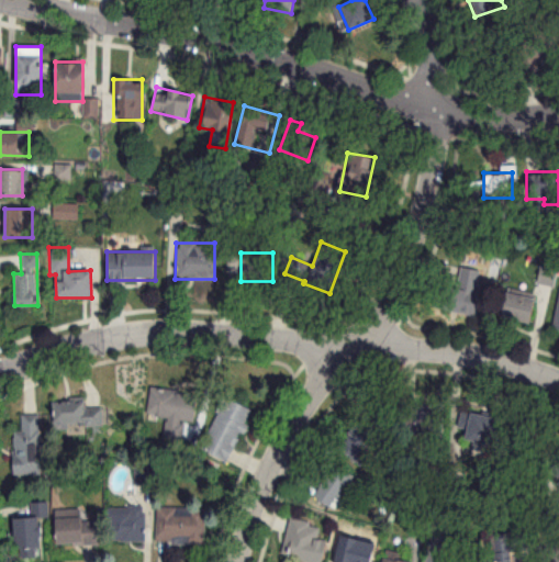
[(237,255),(227,255),(227,273),(237,273),(237,255)]
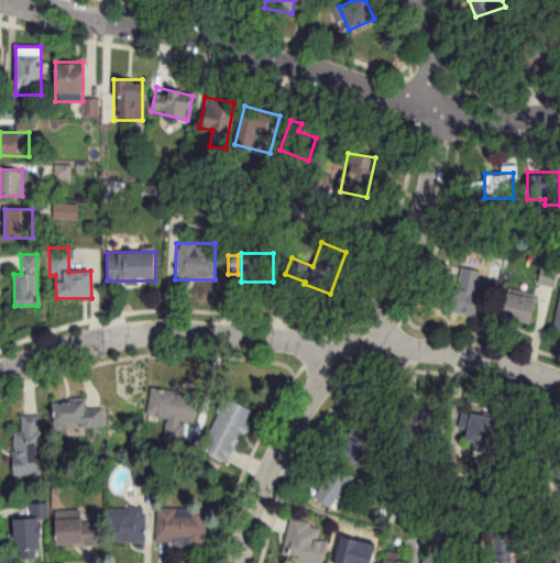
[(552,288),(557,269),(539,266),(535,284),(552,288)]
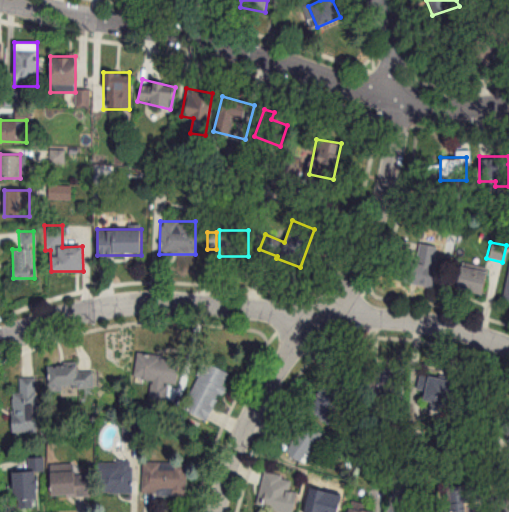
[(434,287),(439,246),(416,243),(413,264),(397,262),(394,282),(434,287)]
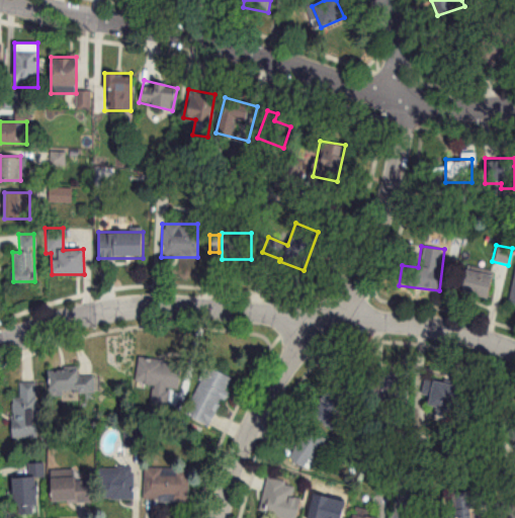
[(460,291),(487,298),(493,275),(466,268),(460,291)]
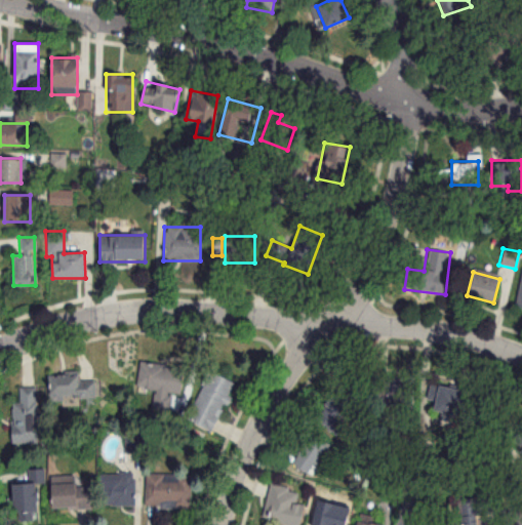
[(183,368),(138,362),(134,389),(179,395),(183,368)]
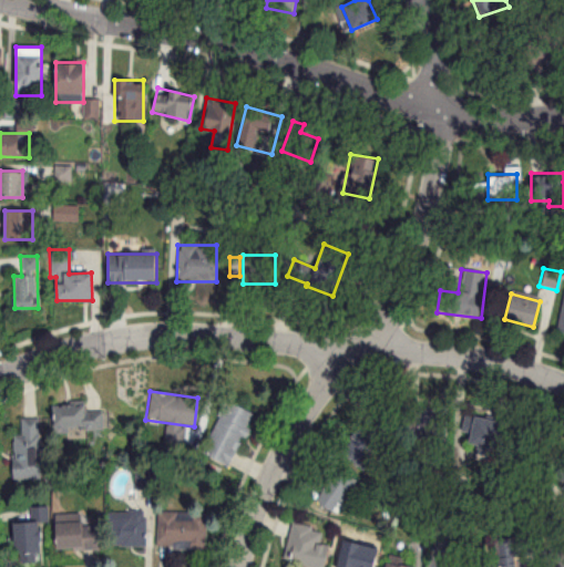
[(200,453),(229,466),(253,413),(224,400),(200,453)]
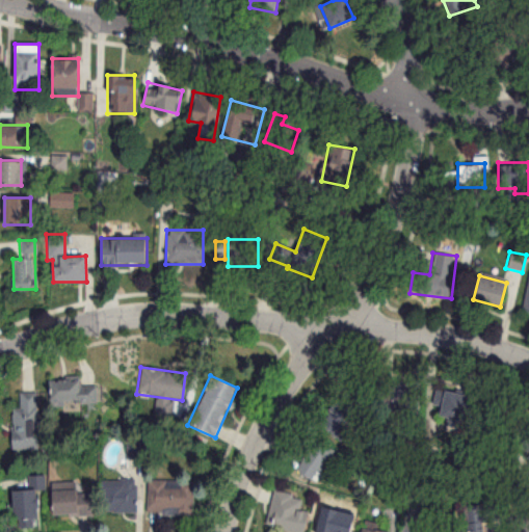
[(49,381),(49,404),(95,404),(95,380),(49,381)]
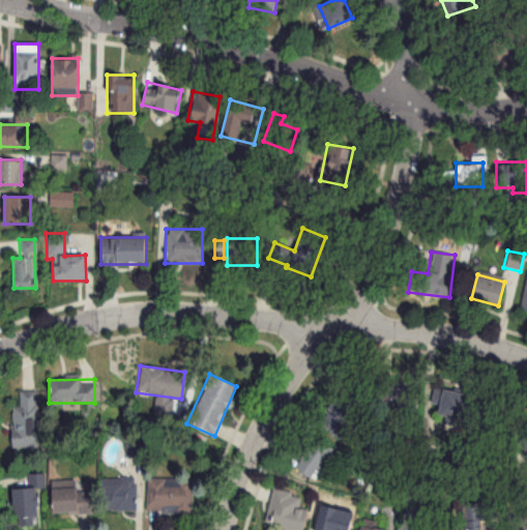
[(416,383),(374,383),(374,415),(416,415),(416,383)]
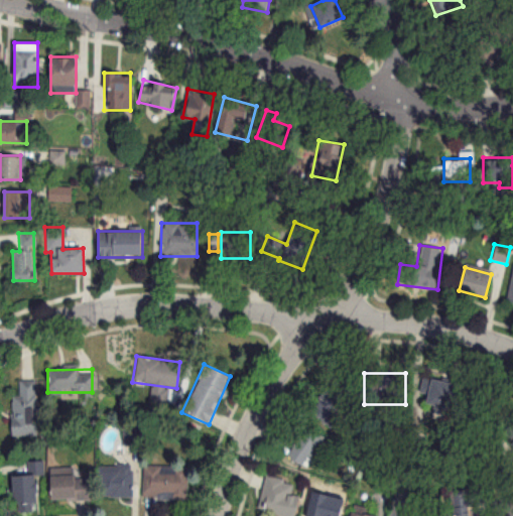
[(457,409),(462,384),(422,376),(419,392),(427,393),(425,404),(457,409)]
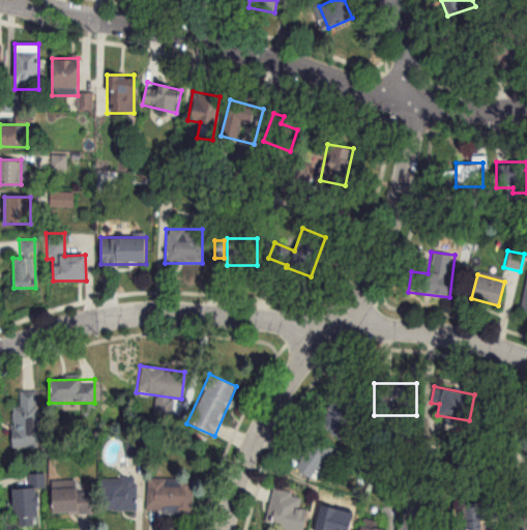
[(35,391),(19,391),(19,407),(10,407),(10,448),(35,448),(35,391)]
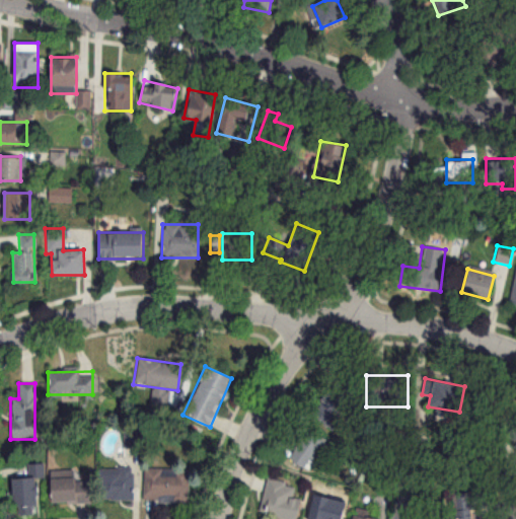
[(330,430),(354,406),(334,386),(310,411),(330,430)]
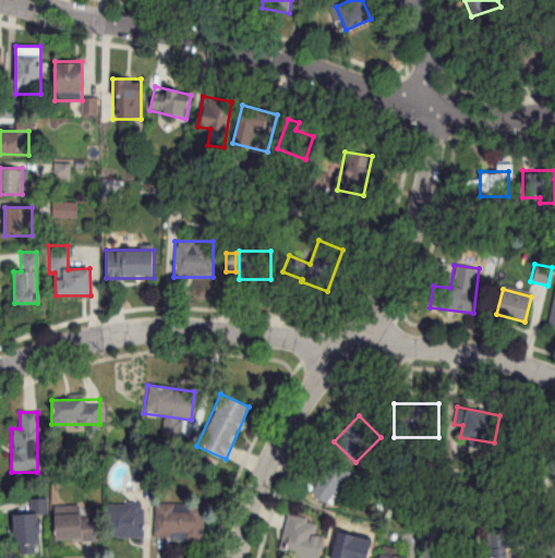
[(351,473),(333,459),(308,492),(324,505),(334,493),(344,500),(350,493),(341,486),(351,473)]
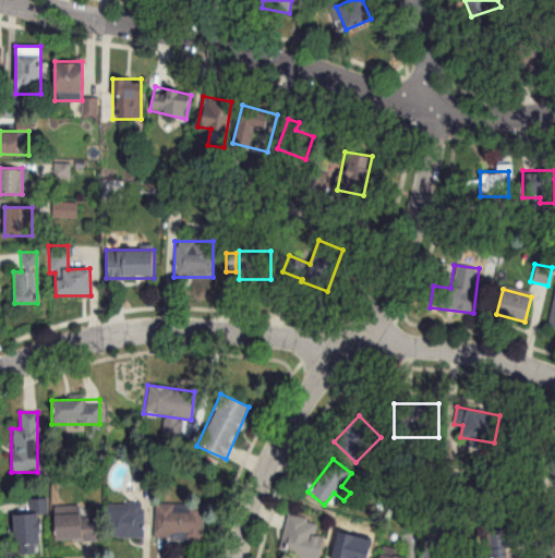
[(13,554),(34,554),(34,544),(40,544),(40,514),(45,514),(45,499),(27,499),(27,513),(13,513),(13,554)]
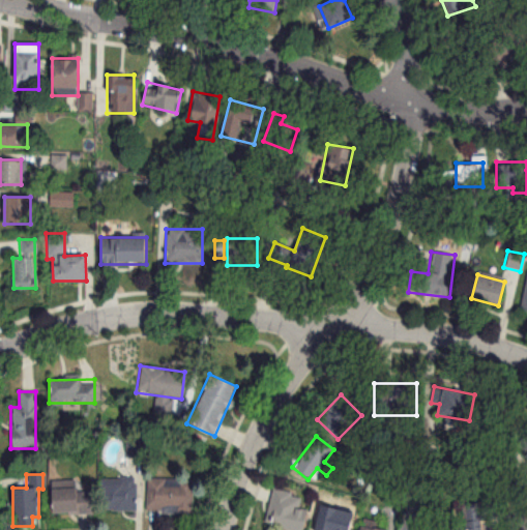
[(135,510),(135,478),(100,478),(100,510),(135,510)]
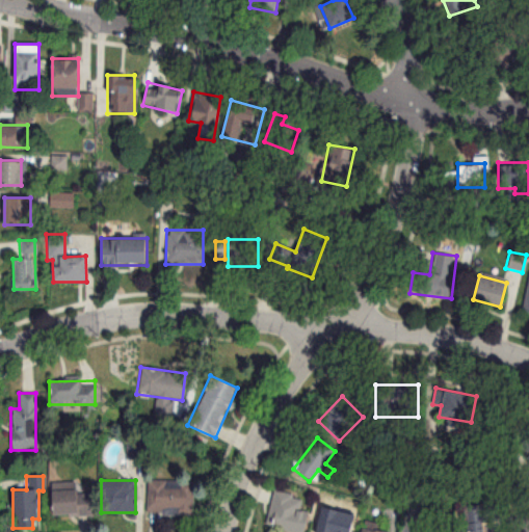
[(192,513),(192,481),(147,481),(147,513),(192,513)]
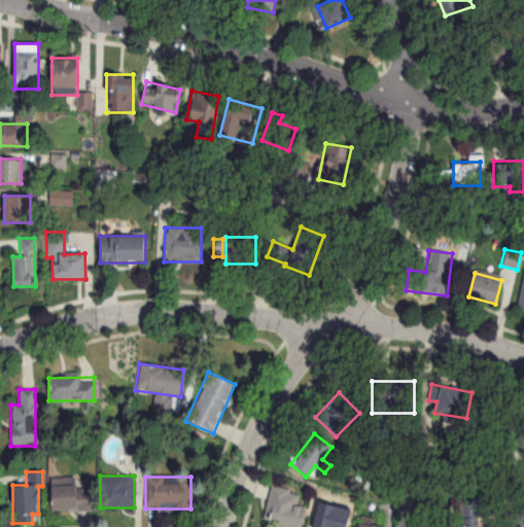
[(51,479),(51,511),(90,511),(90,489),(74,489),(74,479),(51,479)]
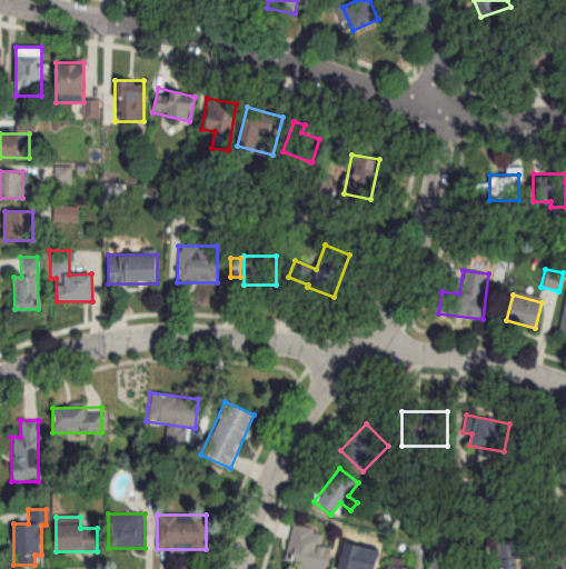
[(306,568),(325,568),(329,548),(309,543),(313,528),(291,525),(285,565),(306,568)]
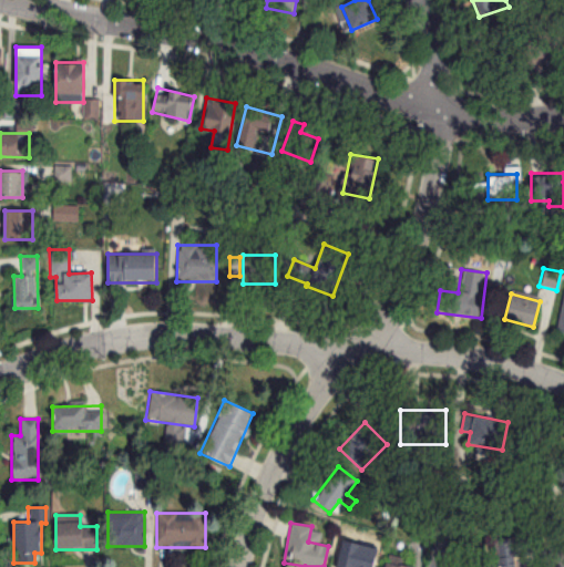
[(362,531),(339,525),(336,539),(358,545),(362,531)]
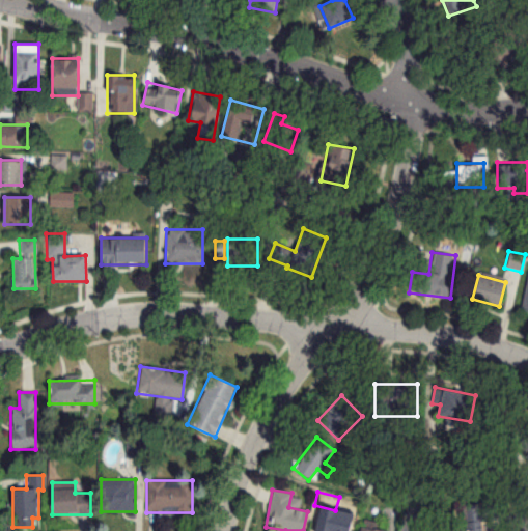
[(460,505),(463,530),(484,530),(483,523),(495,521),(492,501),(460,505)]
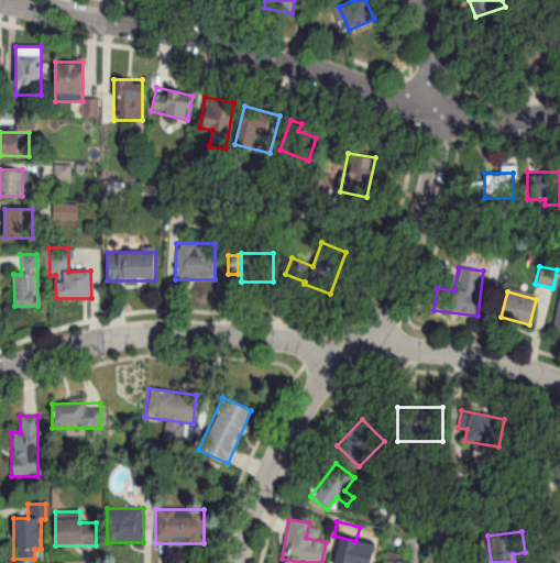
[(559,562),(559,547),(559,543),(536,551),(538,562),(559,562)]
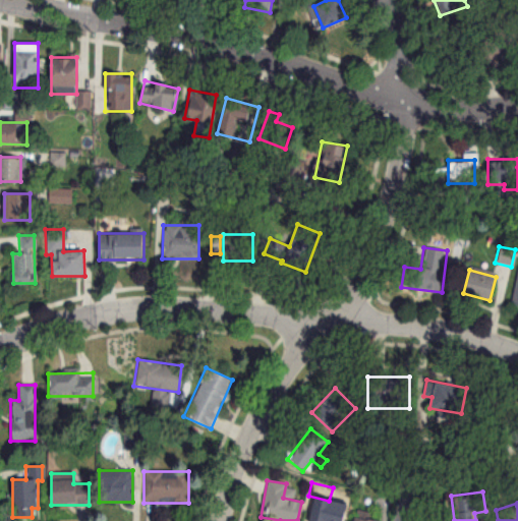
[(340,520),(343,512),(320,505),(314,520),(340,520)]
